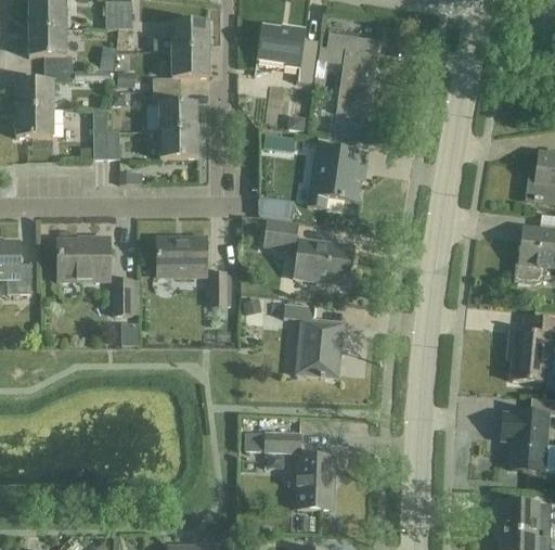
[(28,29),(65,29),(65,1),(28,2),(28,29)]
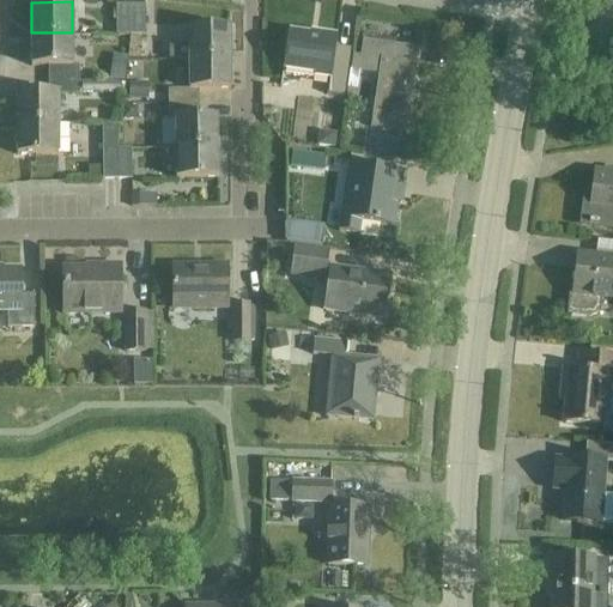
[(146,1),(131,2),(131,31),(146,31),(146,1)]
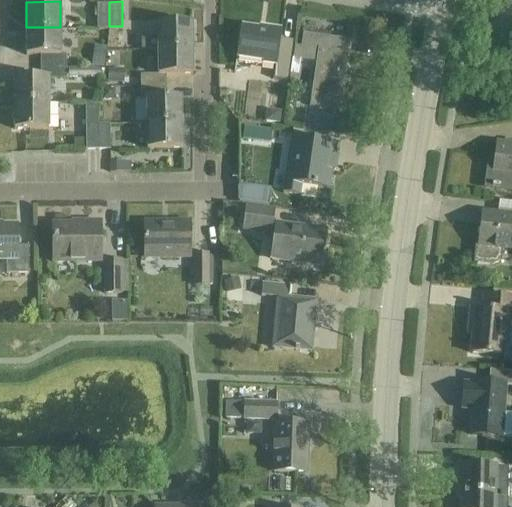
[(109,26),(109,2),(97,2),(97,26),(109,26)]
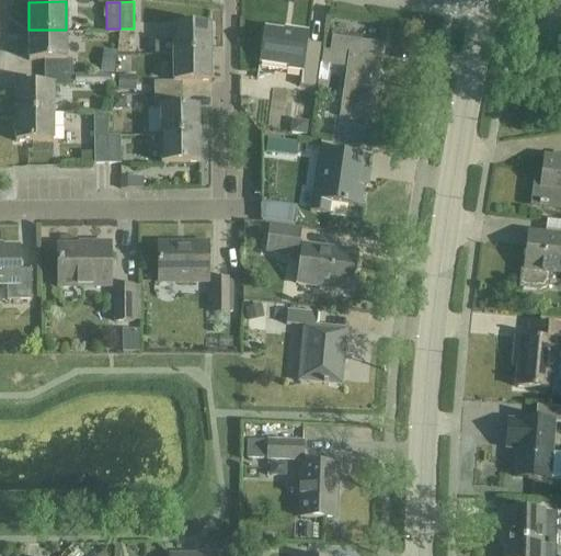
[(173,38),(156,40),(156,52),(173,52),(209,50),(209,23),(173,23),(173,38)]
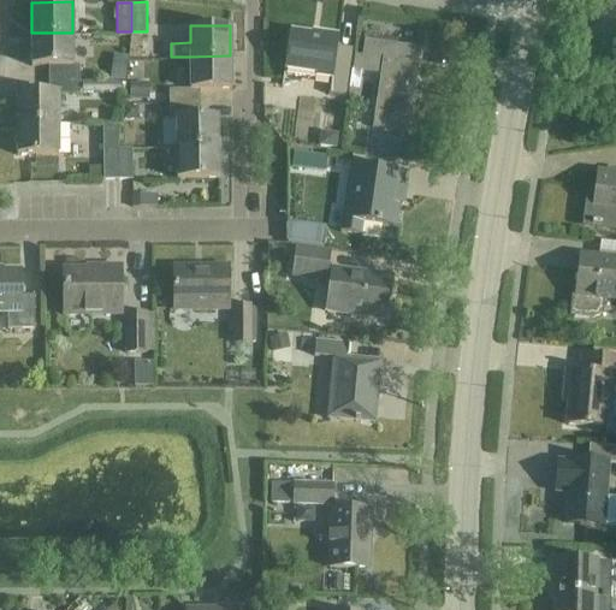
[(320,30),(289,27),(284,65),(317,70),(317,72),(331,75),(329,90),(347,93),(353,45),(338,42),(339,31),(320,29),(320,30)]
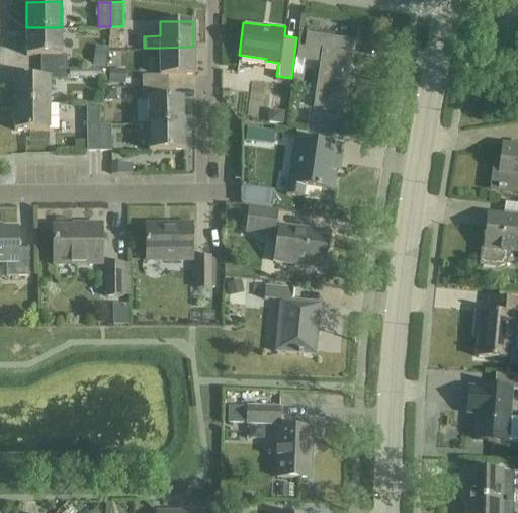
[(61,27),(26,27),(27,52),(40,52),(40,65),(66,64),(66,52),(62,52),(61,27)]
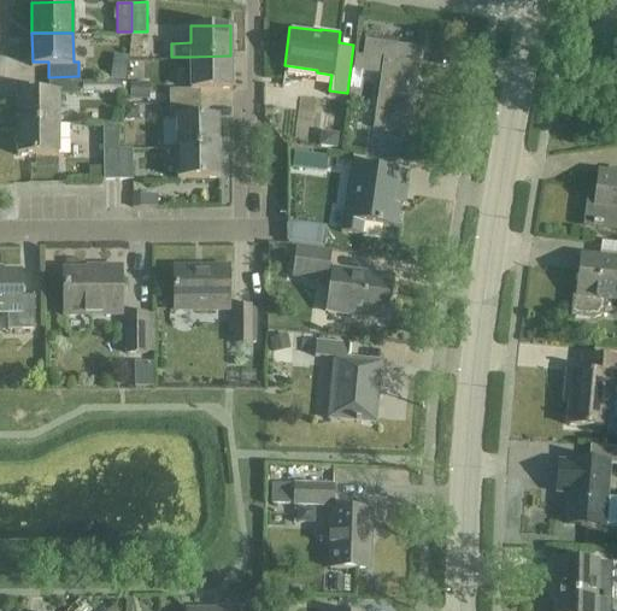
[(356,53),(353,68),(381,71),(372,124),(383,127),(383,133),(368,130),(364,152),(401,157),(404,158),(407,129),(416,131),(421,101),(415,101),(421,62),(419,62),(422,46),(365,37),(363,54),(356,53)]
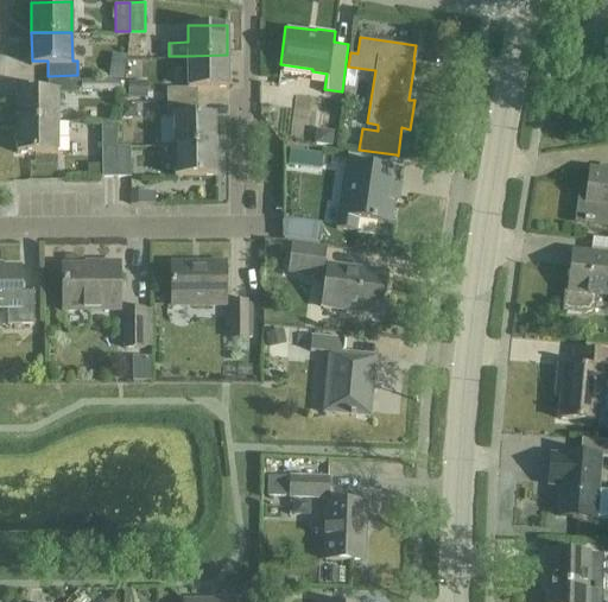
[(126,48),(111,46),(107,70),(124,73),(126,48)]
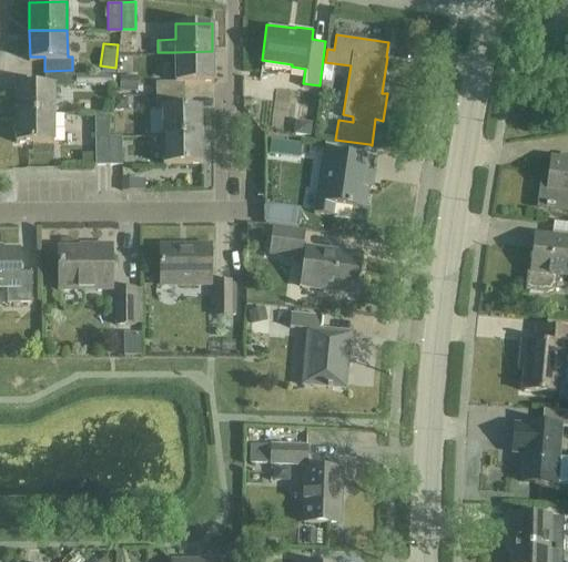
[(212,51),(175,52),(175,79),(156,79),(156,93),(183,93),(183,80),(213,79),(212,51)]
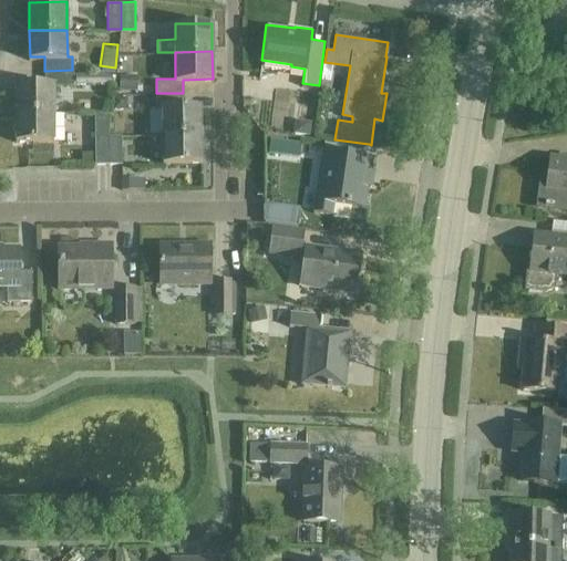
[(136,69),(119,69),(119,85),(136,85),(136,69)]
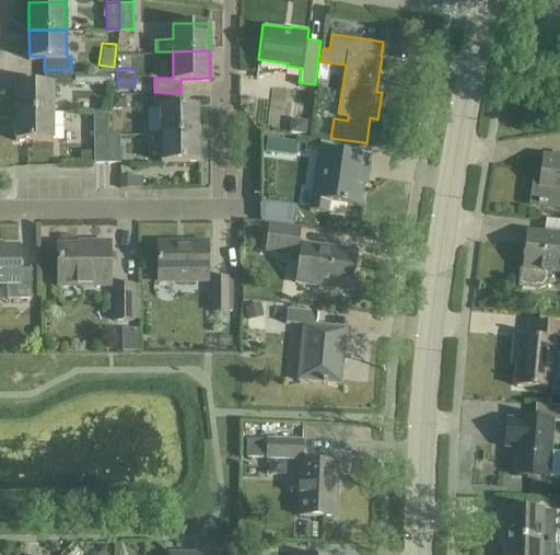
[(44,81),(14,82),(15,110),(54,110),(53,82),(72,82),(72,80),(109,80),(109,69),(71,69),(44,70),(44,81)]
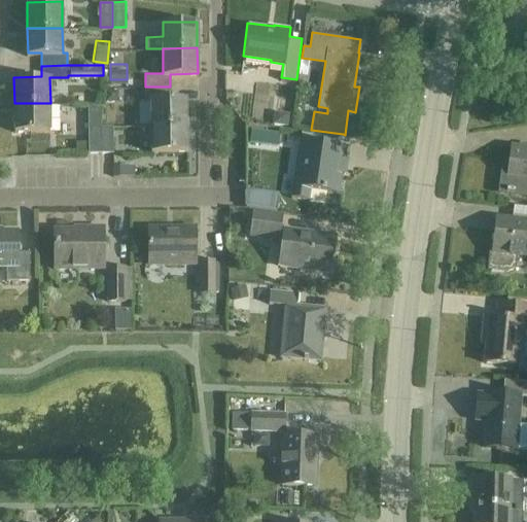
[(107,87),(106,97),(116,98),(117,88),(107,87)]
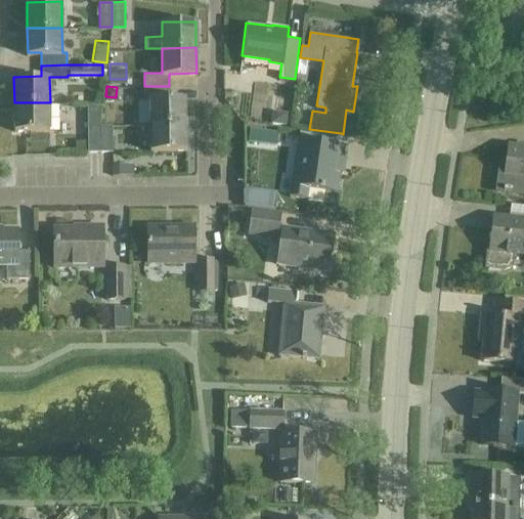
[(169,86),(144,86),(144,98),(149,98),(149,124),(185,123),(184,97),(169,97),(169,86)]
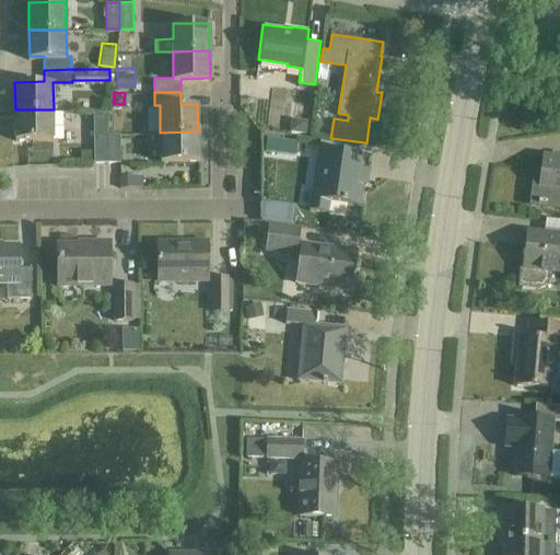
[(138,127),(149,128),(150,104),(139,104),(138,127)]
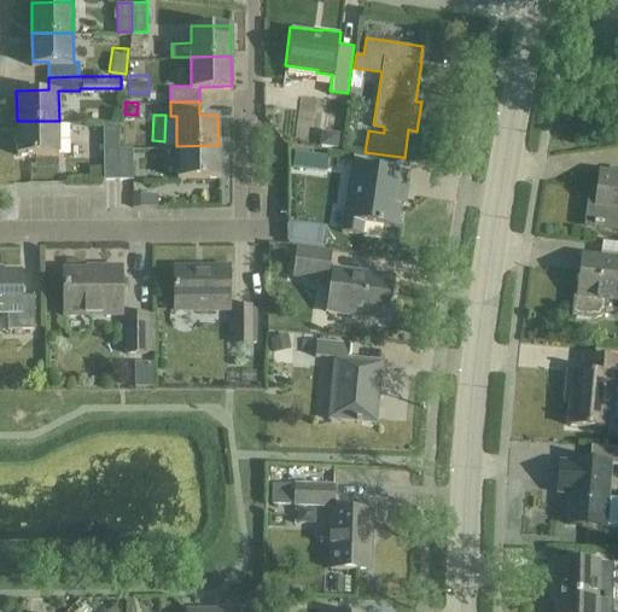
[(59,121),(17,121),(17,152),(59,151),(59,135),(68,135),(68,121),(59,121)]
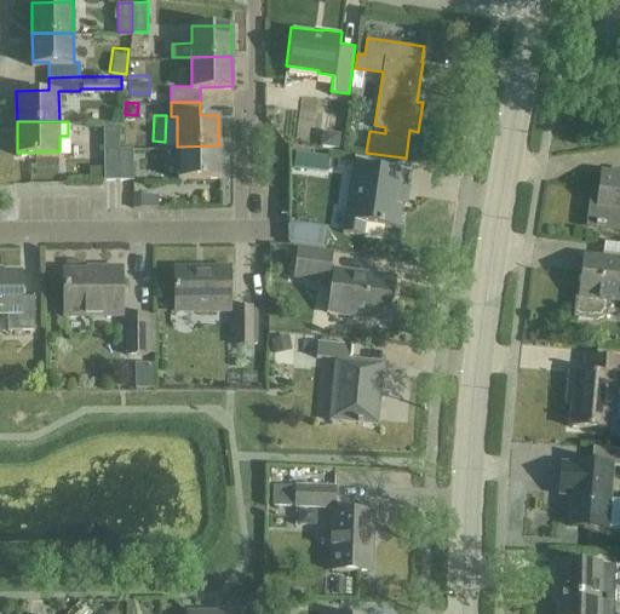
[(119,177),(119,147),(121,121),(104,121),(104,178),(119,177)]
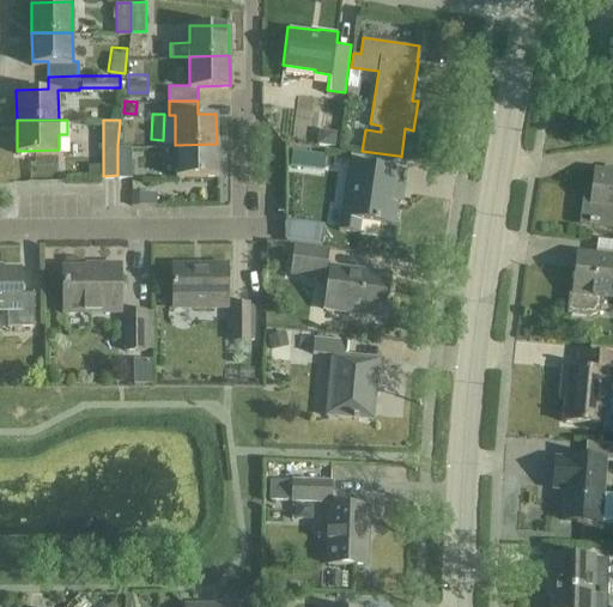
[(321,127),(320,141),(334,143),(335,129),(321,127)]
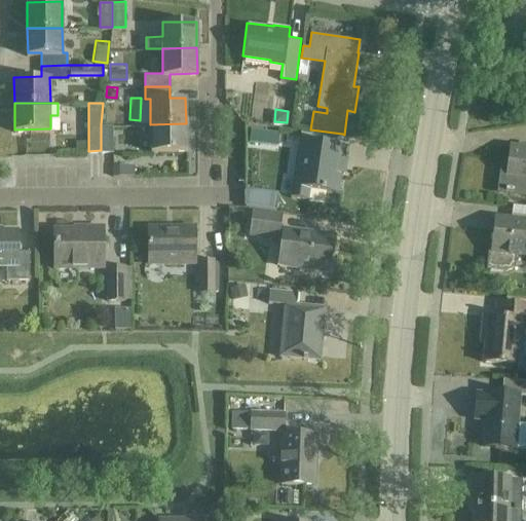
[(133,147),(144,146),(143,121),(133,121),(133,147)]
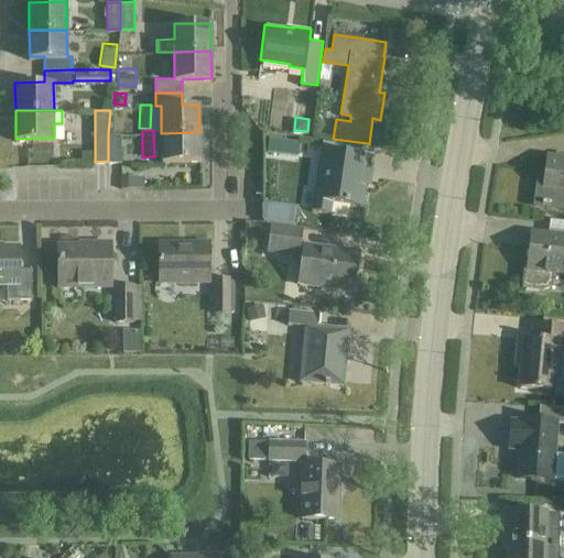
[(199,132),(161,133),(162,161),(199,161),(199,132)]
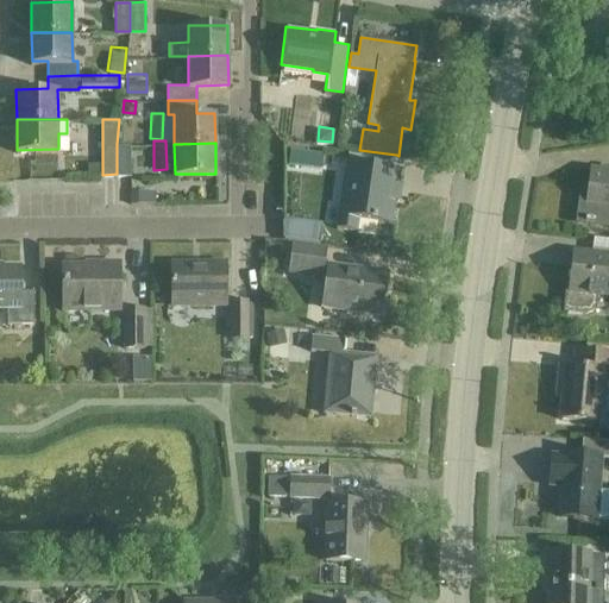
[(117,144),(117,174),(117,175),(131,175),(131,144),(117,144)]
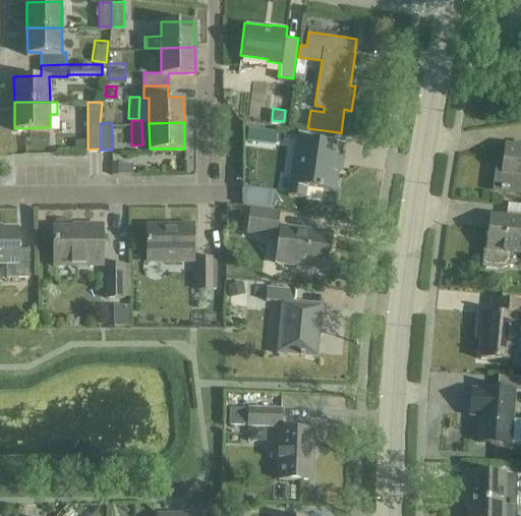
[(248,124),(247,135),(259,137),(261,125),(248,124)]
